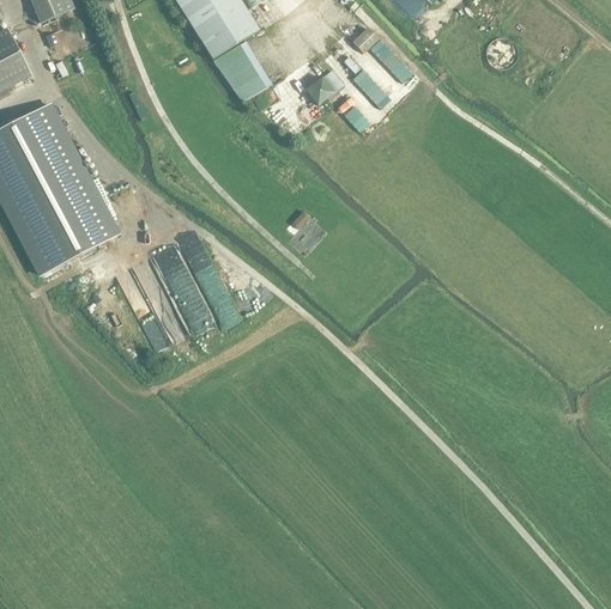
[(29,0),(38,22),(72,7),(68,0),(29,0)]
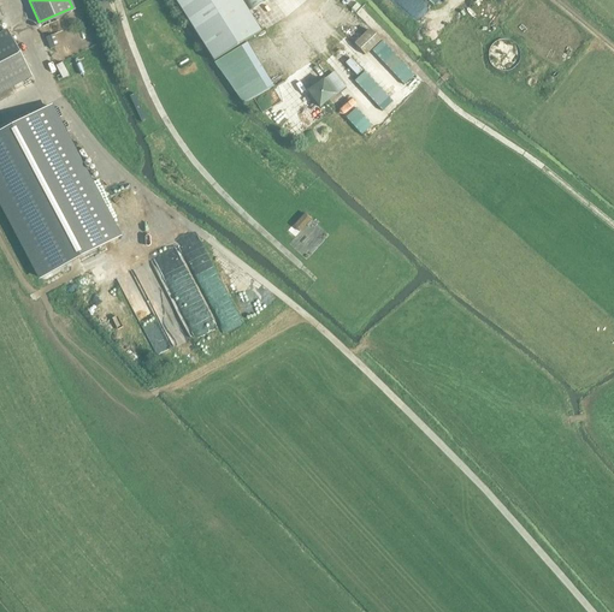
[(95,0),(98,11),(108,9),(106,0),(95,0)]
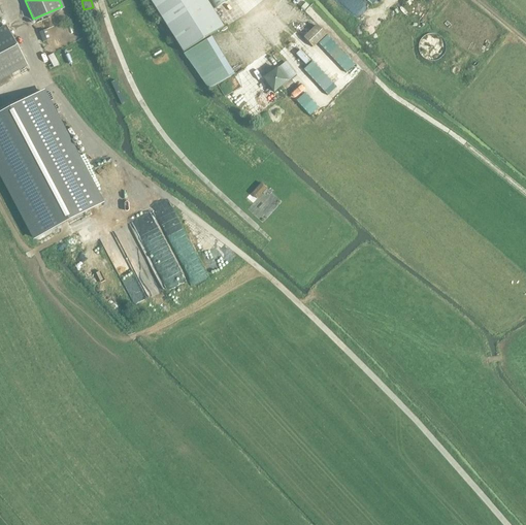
[(224,26),(211,6),(207,0),(155,0),(186,50),(224,26)]
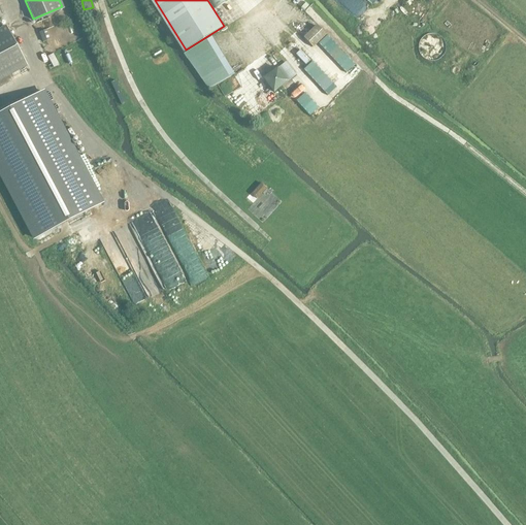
[(316,21),(301,33),(311,43),(325,31),(316,21)]
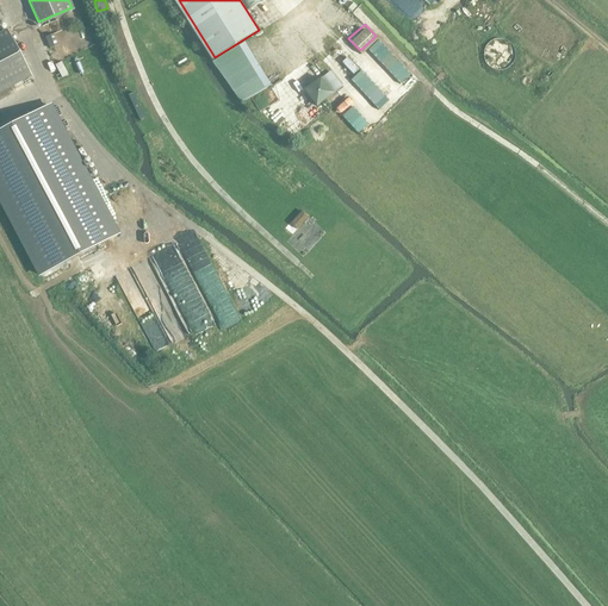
[(0,88),(30,73),(6,27),(0,30),(0,88)]
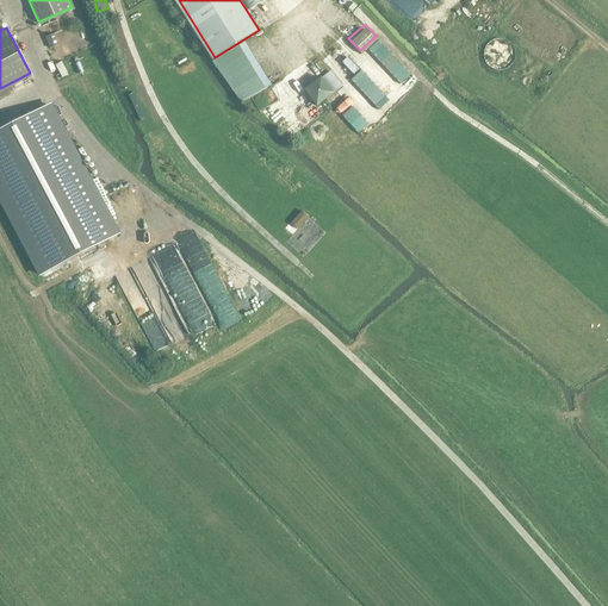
[(377,36),(366,45),(398,80),(409,70),(377,36)]
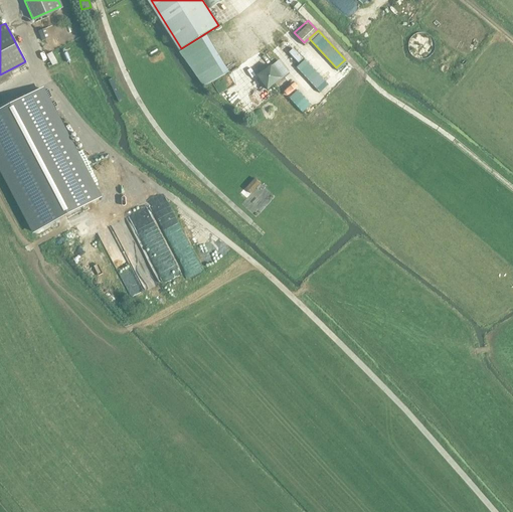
[(254,72),(265,87),(288,69),(278,55),(254,72)]
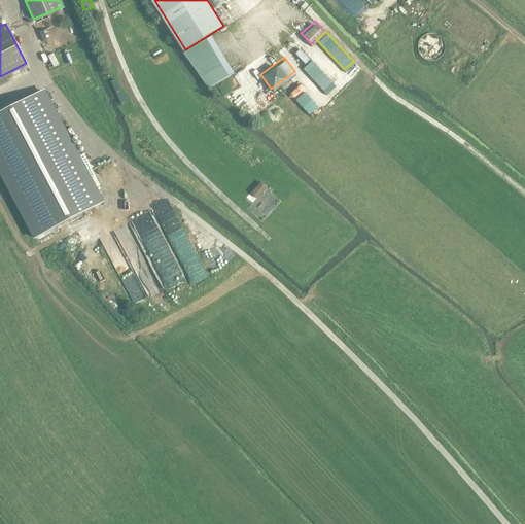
[(311,58),(302,65),(321,88),(330,80),(311,58)]
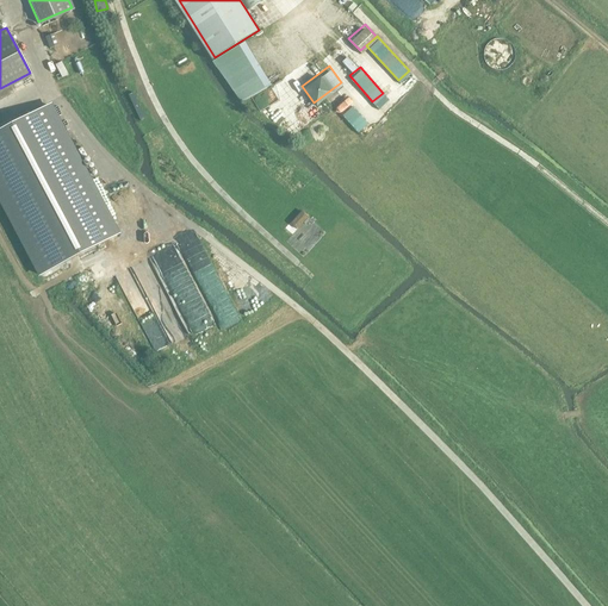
[(0,180),(13,206),(47,268),(110,235),(73,166),(43,108),(0,131),(0,180)]
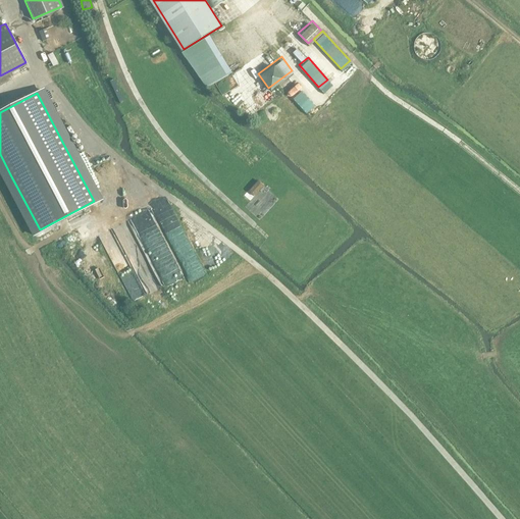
[(247,189),(252,194),(261,184),(256,178),(247,189)]
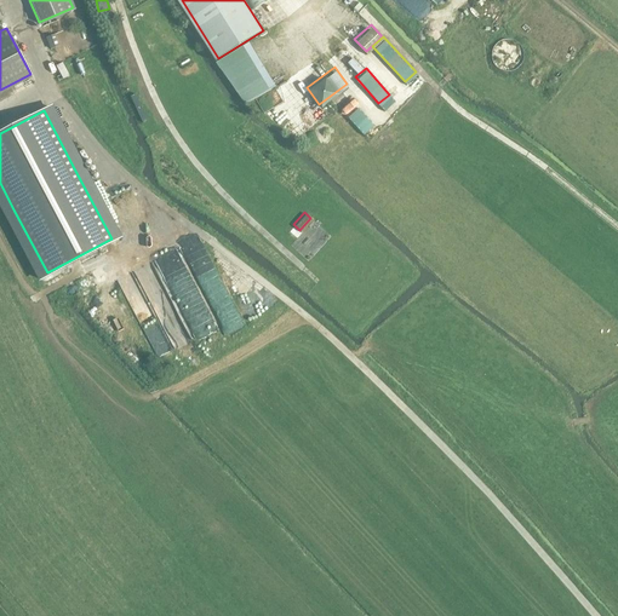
[(176,239),(219,332),(241,321),(198,229),(176,239)]
